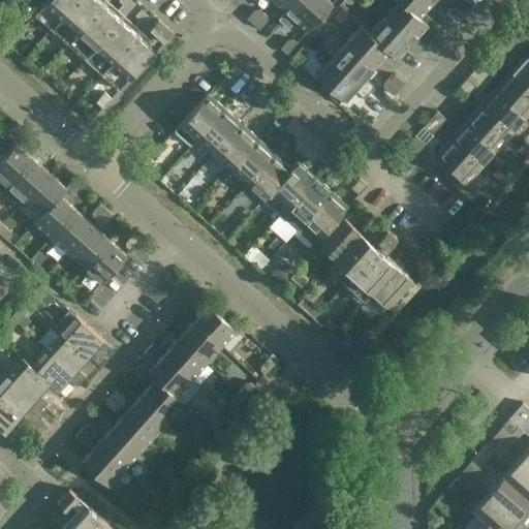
[(45,0),(34,13),(119,90),(172,31),(157,18),(149,27),(155,33),(148,42),(137,33),(151,19),(141,8),(135,14),(139,18),(130,27),(121,19),(134,3),(130,0),(118,0),(122,3),(115,12),(104,4),(107,0),(45,0)]
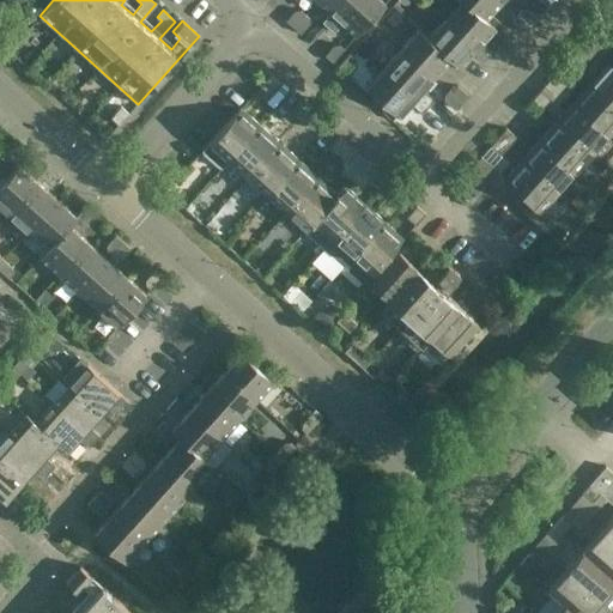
[(317,0),(331,12),(322,22),(328,26),(351,0),(317,0)]
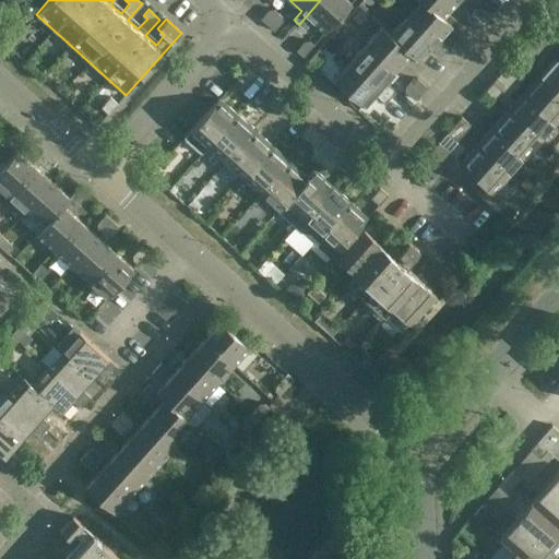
[(347,0),(320,0),(299,24),(305,30),(312,21),(325,32),(351,3),(347,0)]
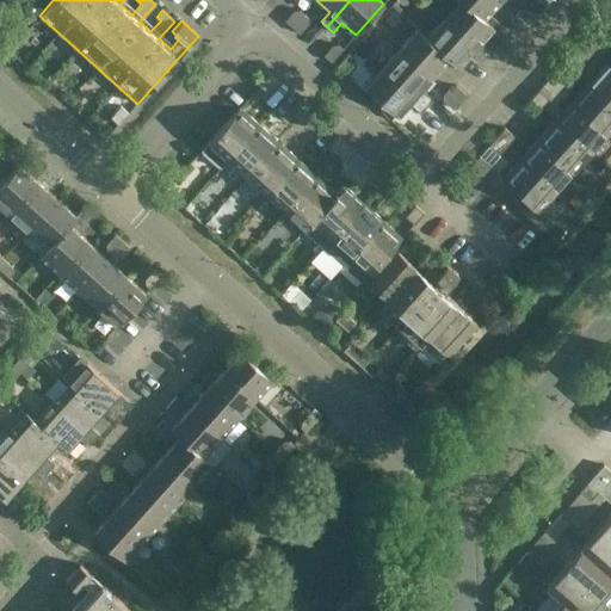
[(493,28),(462,0),(461,0),(444,19),(486,55),(491,49),(481,41),(493,28)]
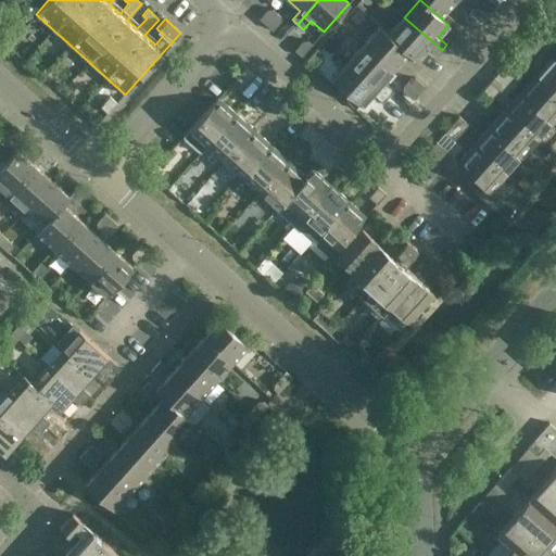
[(455,0),(420,0),(449,25),(454,20),(444,12),(455,0)]
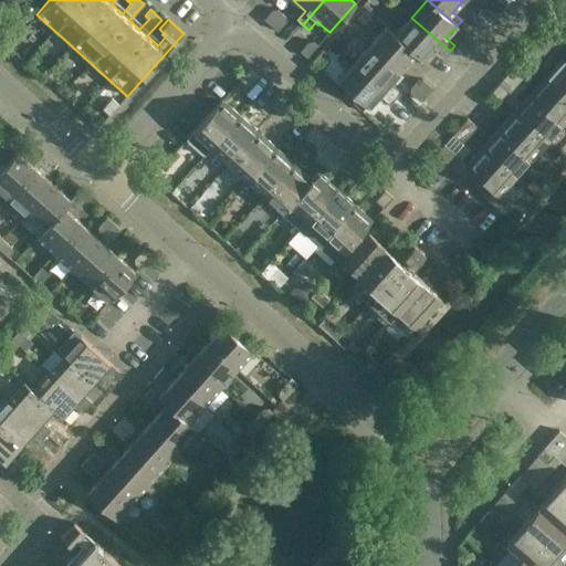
[(489,23),(495,17),(483,6),(478,12),(489,23)]
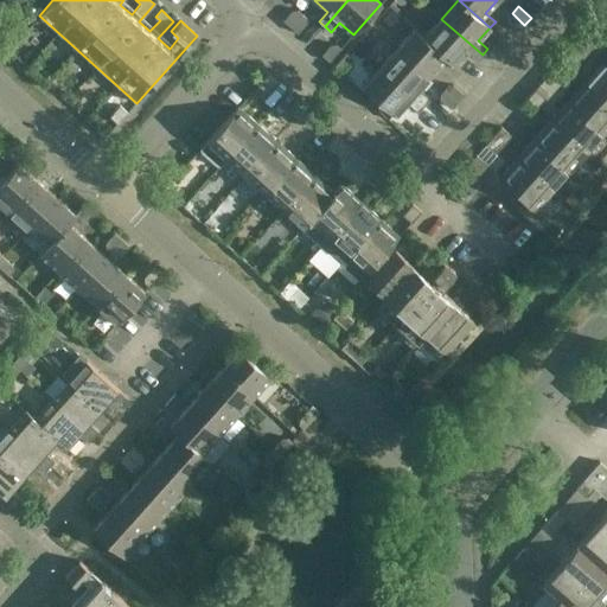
[(291,26),(302,13),(294,7),(283,19),(291,26)]
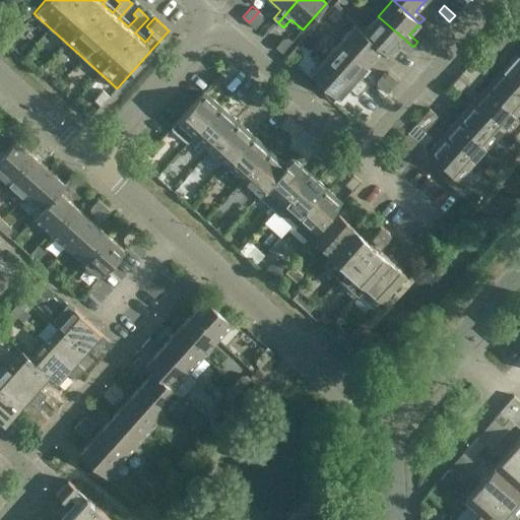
[(519,23),(519,12),(517,10),(510,18),(519,25),(519,23)]
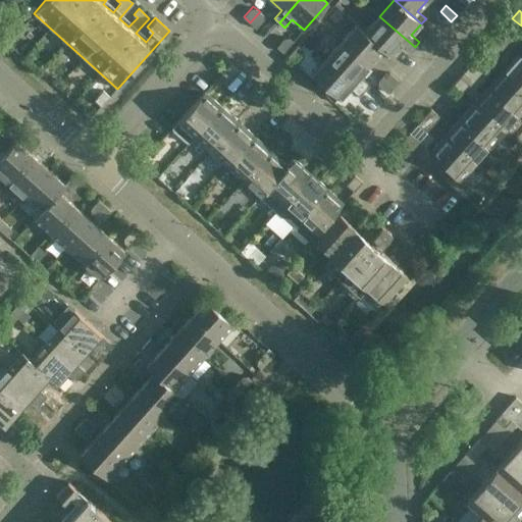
[(256,28),(265,16),(260,11),(250,22),(256,28)]
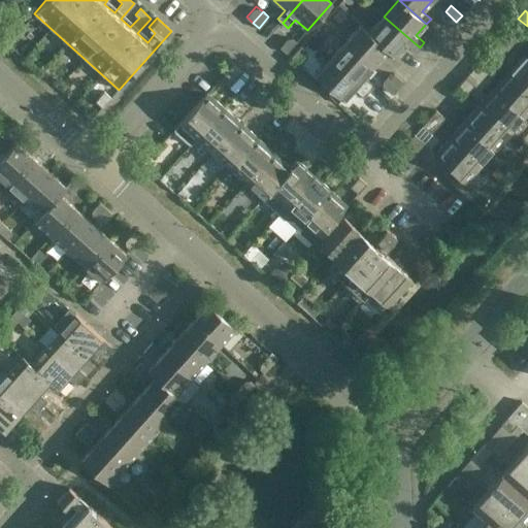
[(456,22),(446,11),(439,18),(451,27),(456,22)]
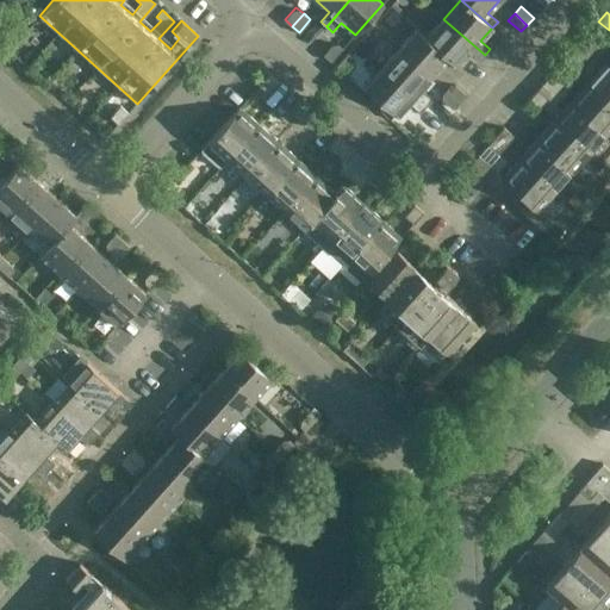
[(485,55),(443,19),(427,37),(417,29),(458,66),(470,53),(479,61),(485,55)]
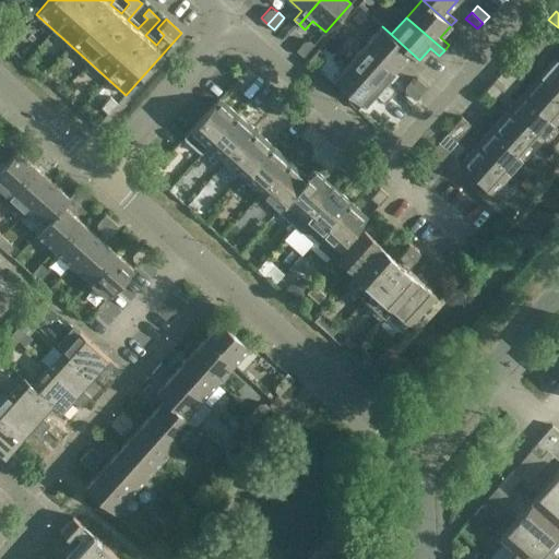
[(558,27),(548,20),(542,27),(550,35),(558,27)]
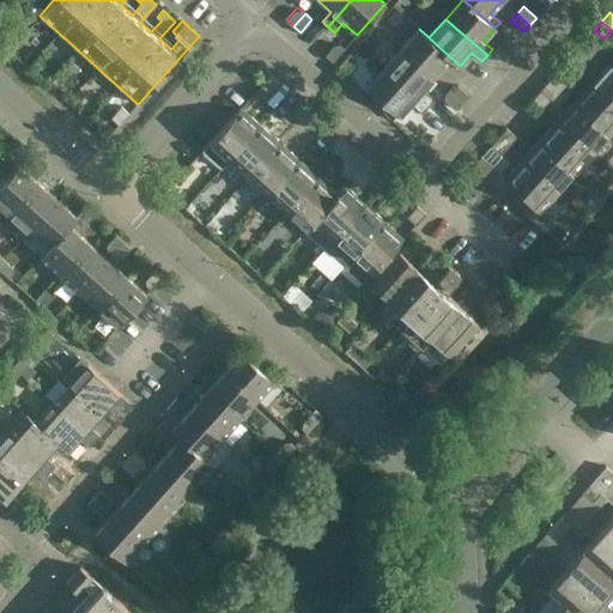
[(460,66),(419,29),(401,48),(434,77),(445,64),(455,72),(460,66)]
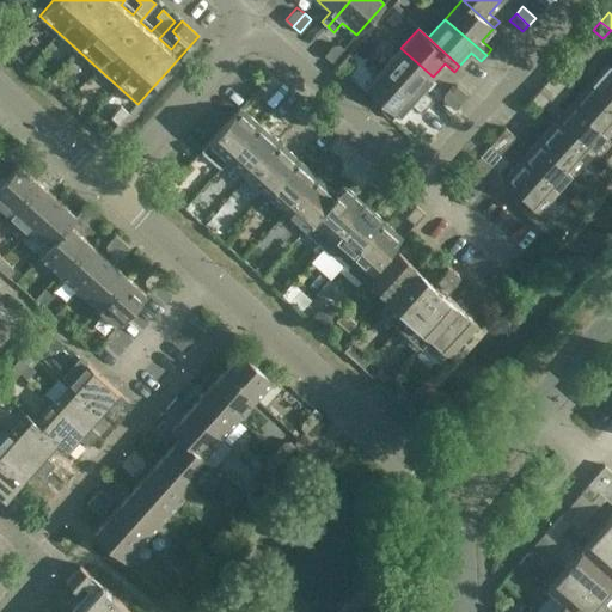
[(331,62),(343,49),(336,42),(324,55),(331,62)]
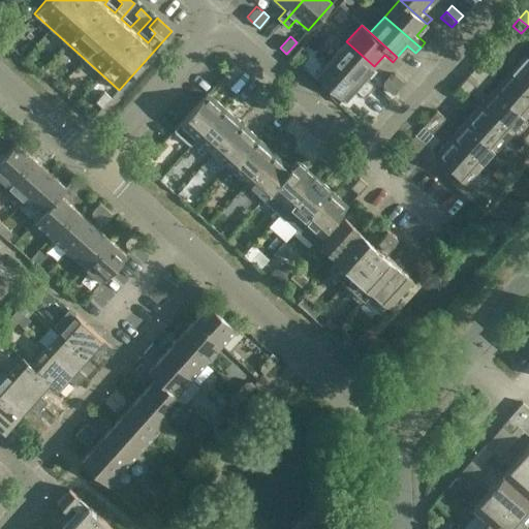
[(346,41),(332,58),(368,91),(372,86),(364,78),(374,66),(346,41)]
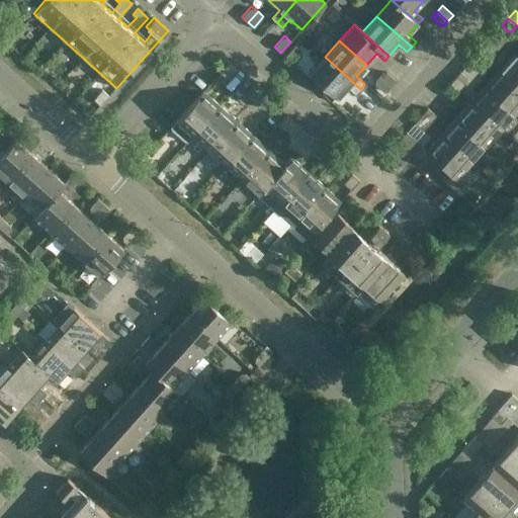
[(495,51),(486,42),(480,50),(488,58),(495,51)]
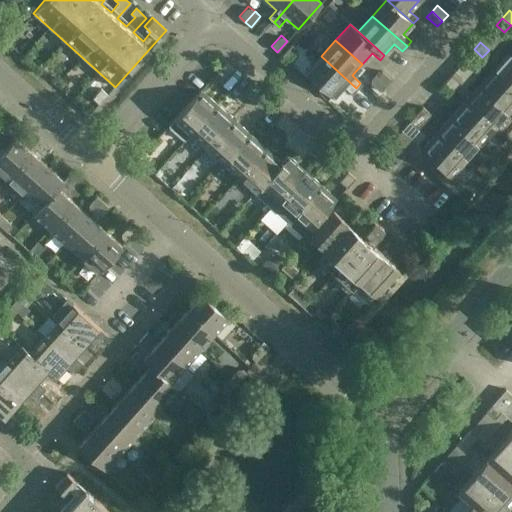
[(291,45),(282,55),(288,61),(298,50),(291,45)]
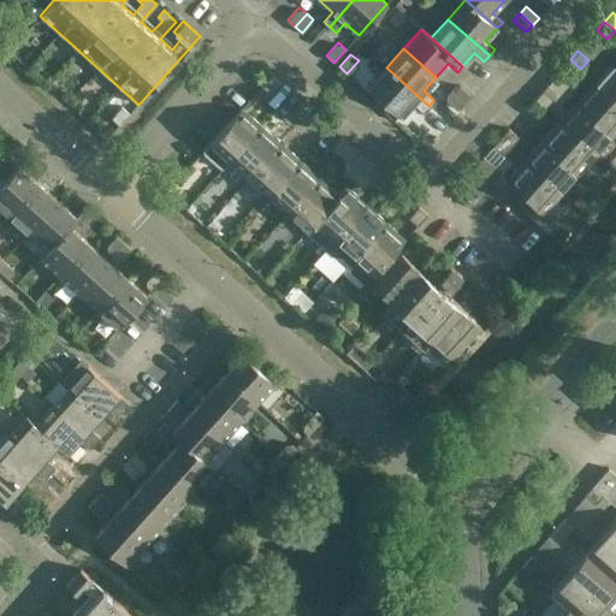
[(580,69),(570,59),(562,69),(573,77),(580,69)]
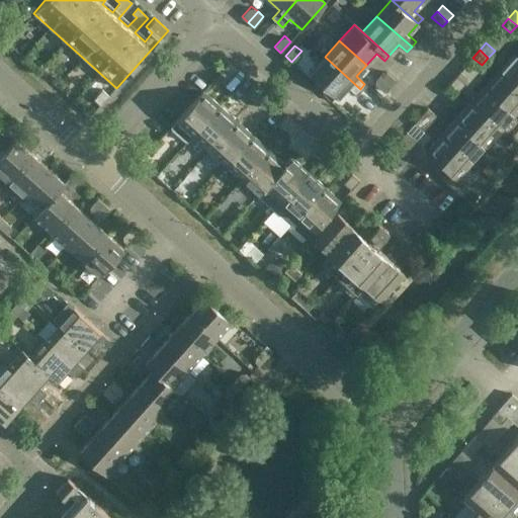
[(517,56),(515,53),(500,69),(517,85),(517,56)]
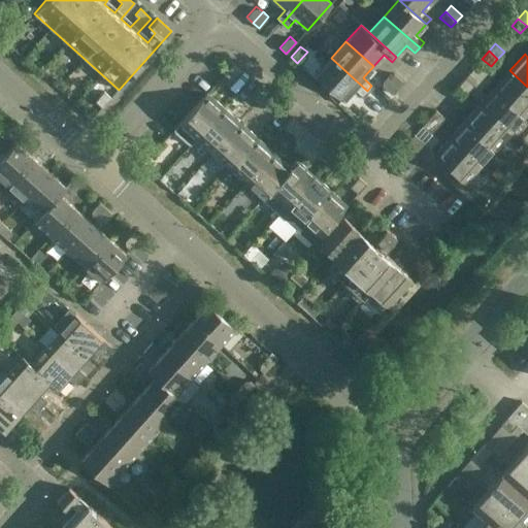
[(367,91),(331,58),(316,75),(342,100),(354,88),(362,95),(367,91)]
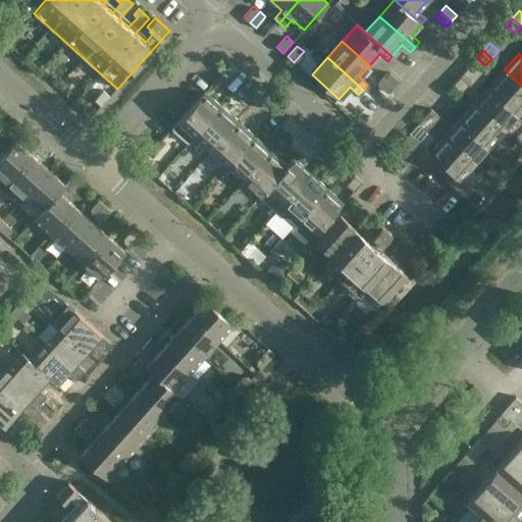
[(230,62),(221,72),(229,79),(238,69),(230,62)]
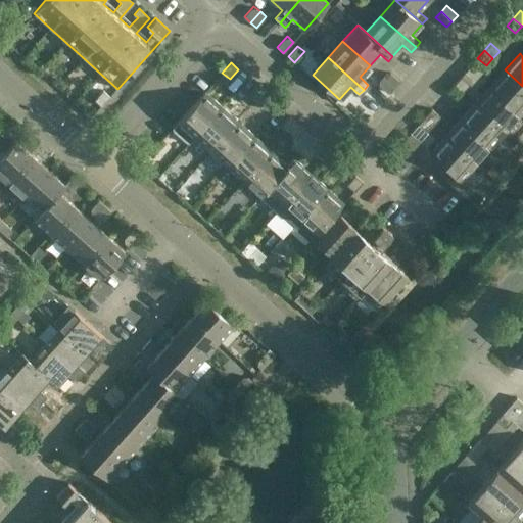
[(522,86),(505,69),(490,86),(519,112),(521,110),(522,109),(522,86)]
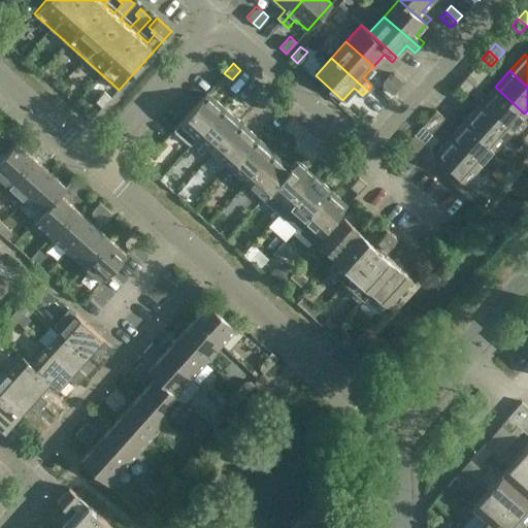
[(397,88),(402,81),(392,71),(386,77),(397,88)]
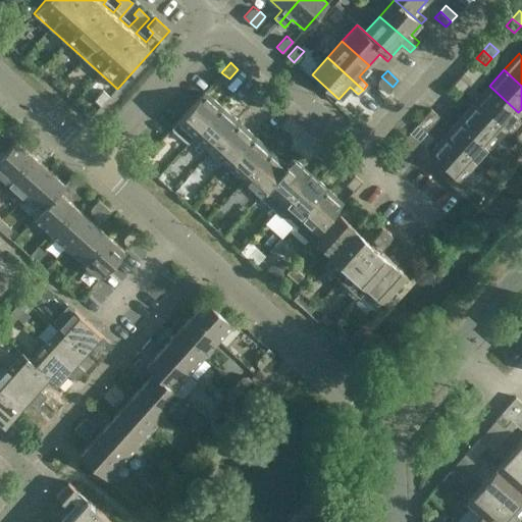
[(469,84),(461,75),(454,84),(462,91),(469,84)]
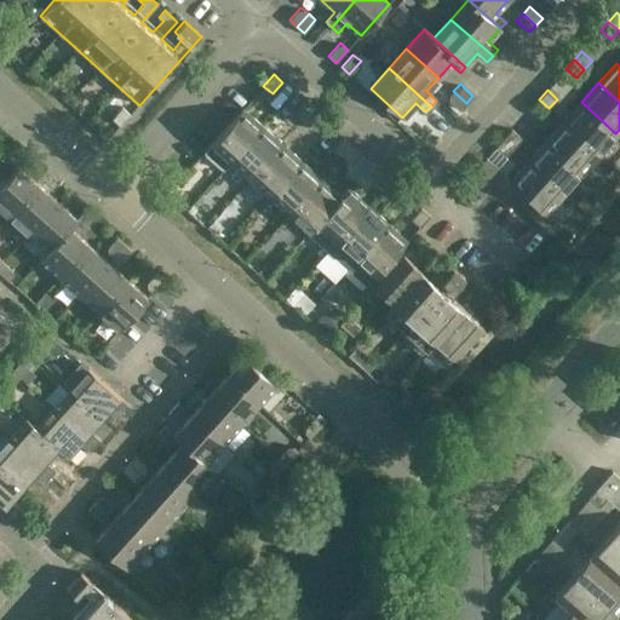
[(466,103),(453,91),(447,98),(460,110),(466,103)]
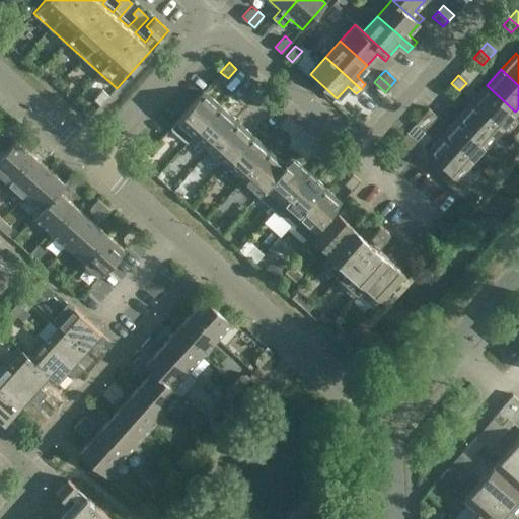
[(459,90),(451,83),(444,90),(453,97),(459,90)]
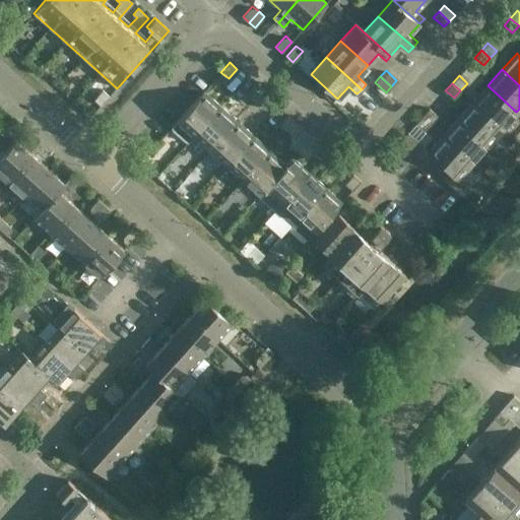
[(254,102),(263,92),(255,85),(247,95),(254,102)]
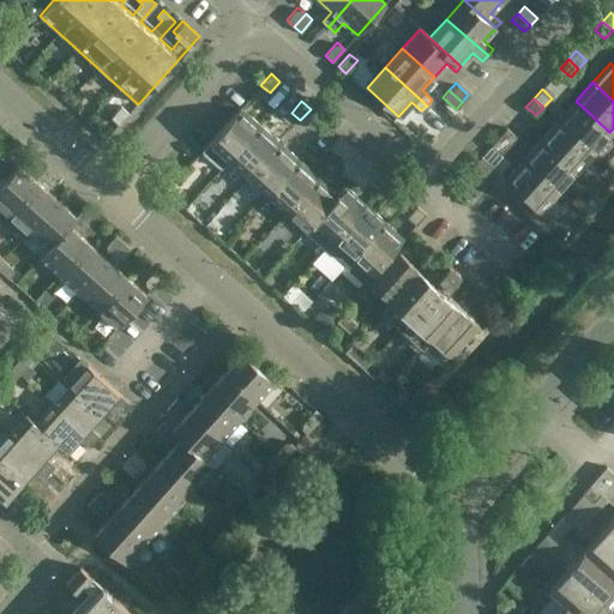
[(609,132),(576,101),(558,121),(593,151),(601,140),(607,140),(608,139),(607,134),(609,132)]
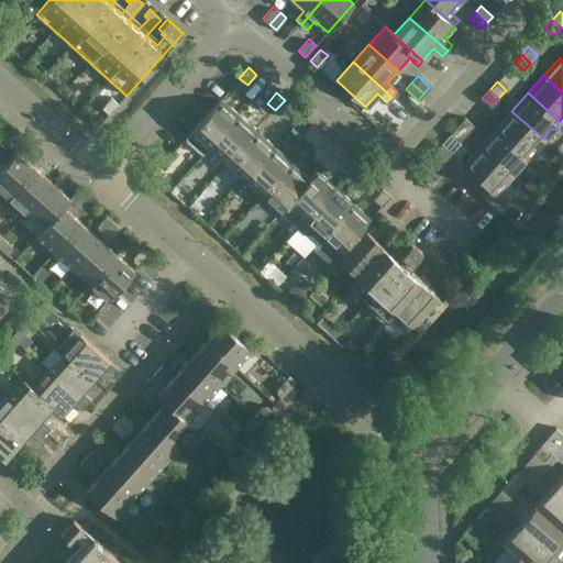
[(110,96),(100,107),(109,114),(118,103),(110,96)]
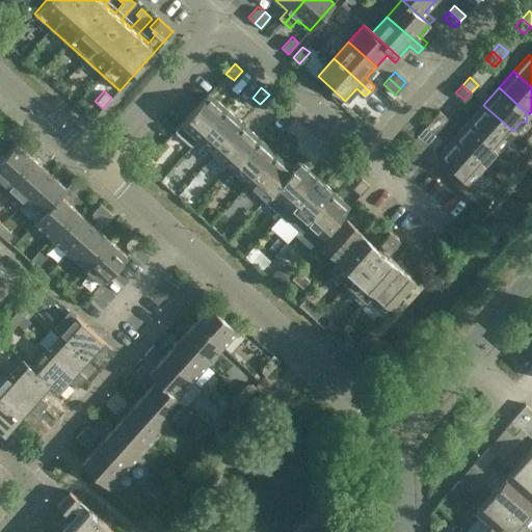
[(193,145),(200,138),(225,109),(209,94),(176,130),(193,145)]
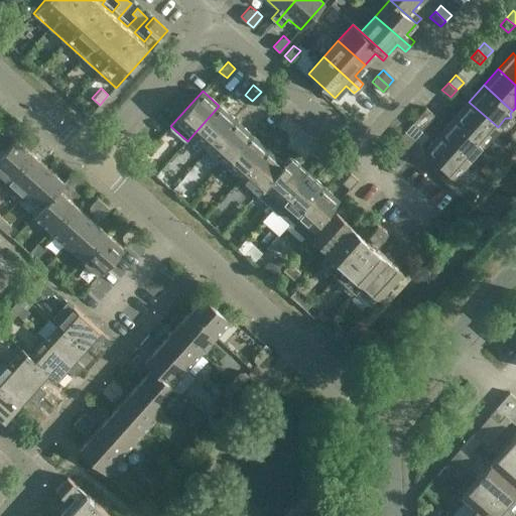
[(259,108),(268,98),(261,92),(252,101),(259,108)]
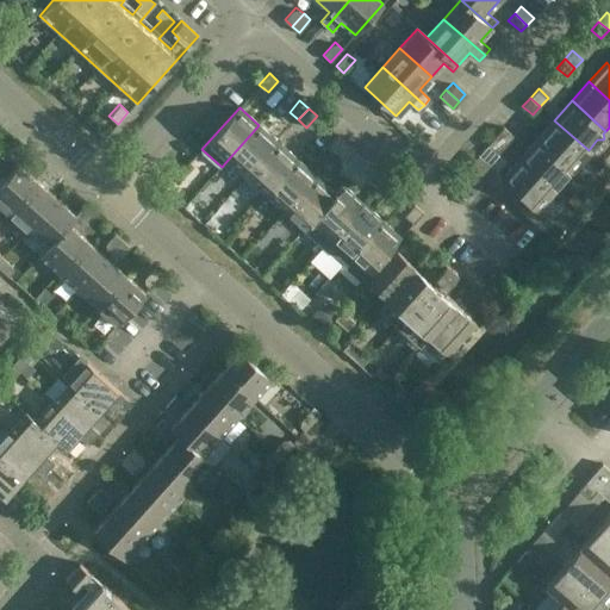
[(589,150),(554,120),(537,139),(571,169),(573,167),(579,167),(580,166),(579,160),(589,150)]
